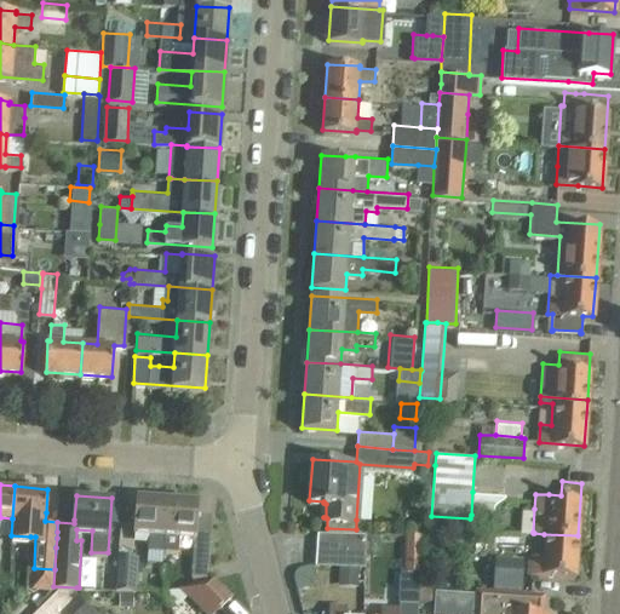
[(164,547),(167,498),(136,495),(133,529),(149,531),(148,546),(164,547)]
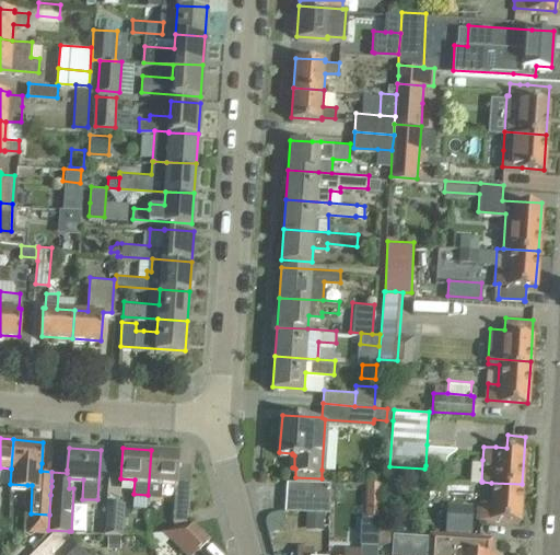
[(179,451),(151,450),(148,495),(161,496),(162,482),(177,483),(179,451)]
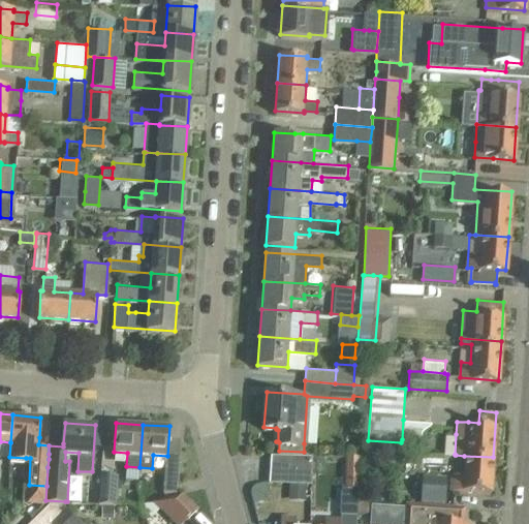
[(303,454),(304,452),(279,451),(279,453),(271,453),(270,467),(270,481),(289,481),(305,482),(311,482),(312,468),(312,454),(303,454)]
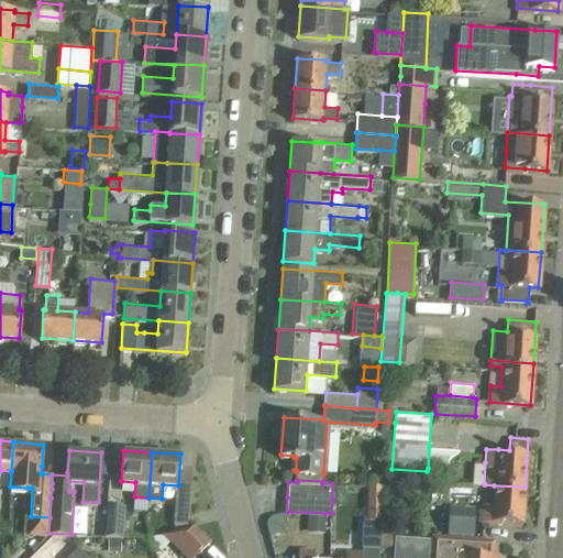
[(482,502),(481,520),(500,521),(521,522),(525,487),(494,485),(493,503),(484,503),(482,502)]
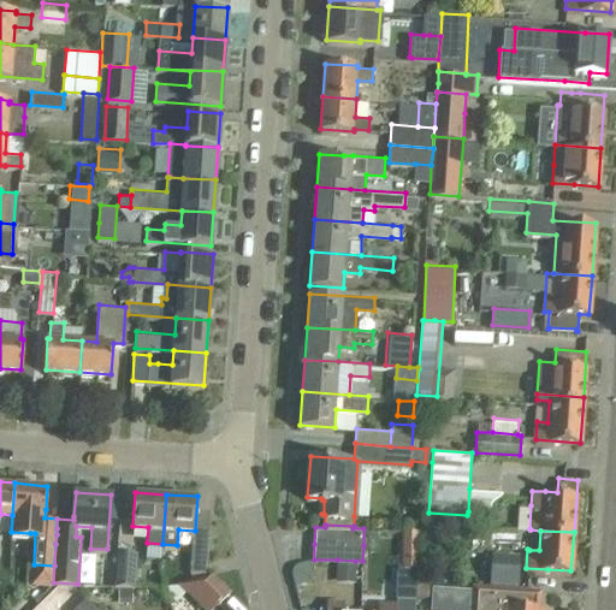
[(207,537),(193,536),(190,570),(206,572),(207,537)]
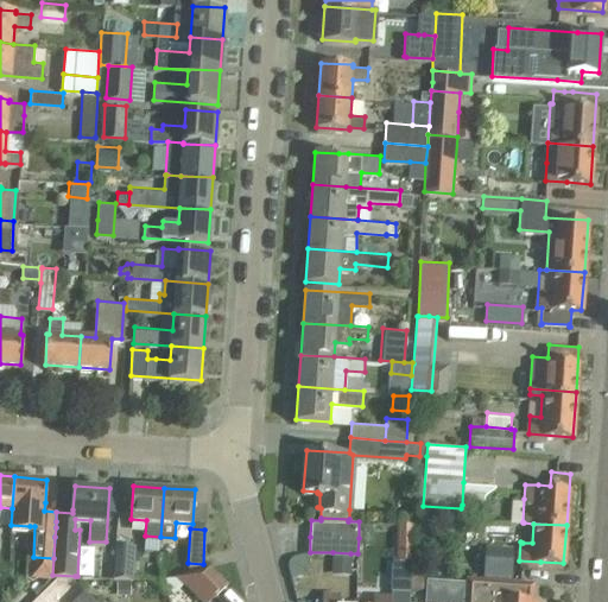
[(114,576),(133,577),(134,544),(115,543),(114,576)]
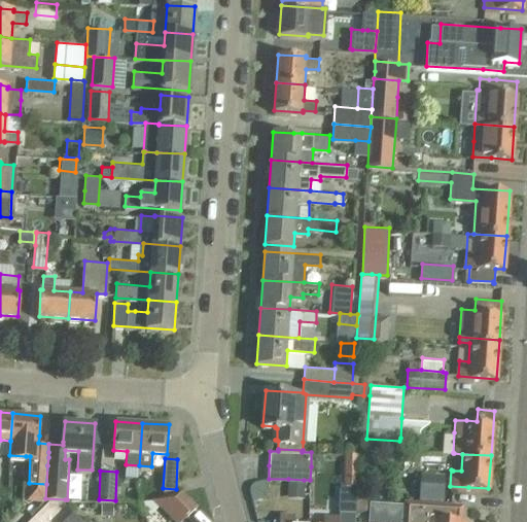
[(344,472),(344,484),(357,485),(357,473),(344,472)]
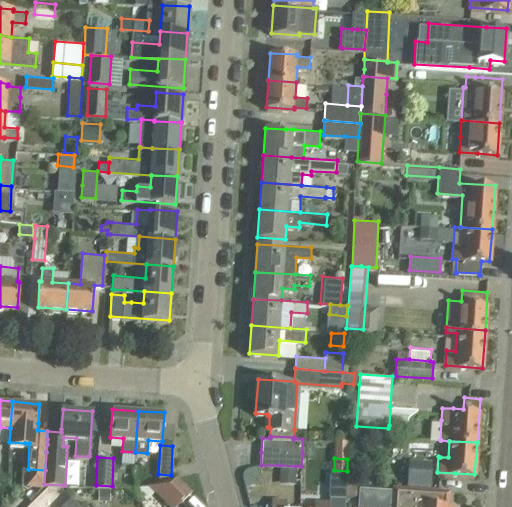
[(409,459),(407,483),(429,484),(431,460),(409,459)]
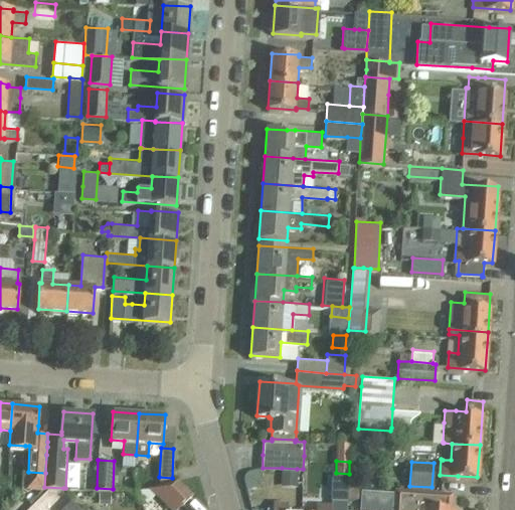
[(282,468),(282,480),(297,480),(297,469),(282,468)]
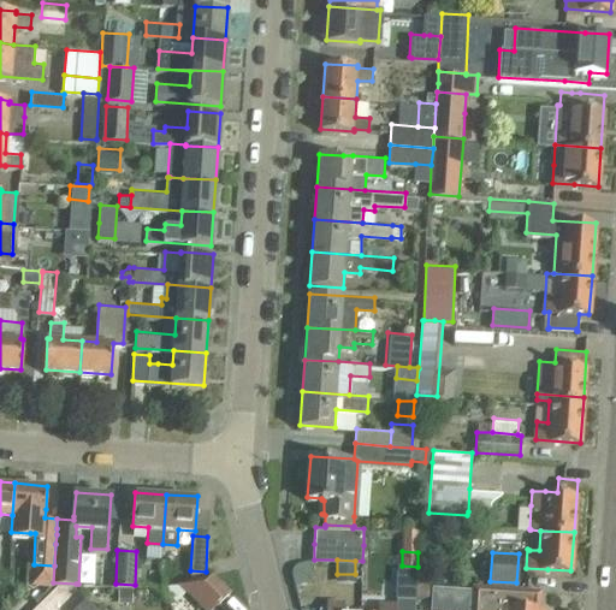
[(416,580),(418,567),(402,566),(398,566),(396,597),(415,597),(415,593),(416,585),(416,580)]
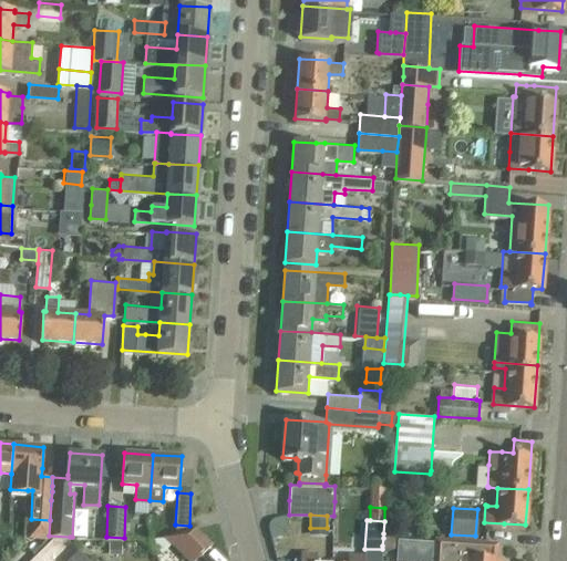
[(212,542),(195,526),(166,536),(193,560),(212,542)]
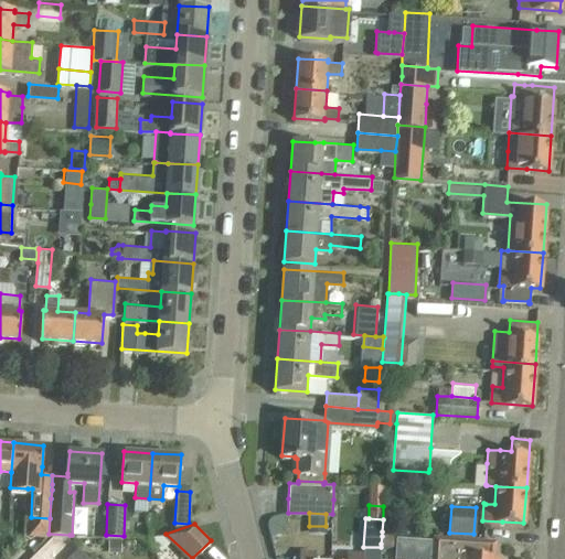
[(382,536),(381,544),(394,545),(395,533),(382,531),(382,536)]
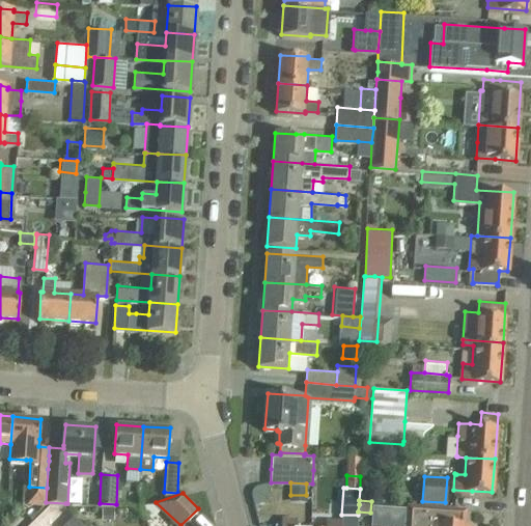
[(46,502),(25,524),(26,525),(55,525),(61,521),(65,525),(86,525),(64,504),(46,502)]
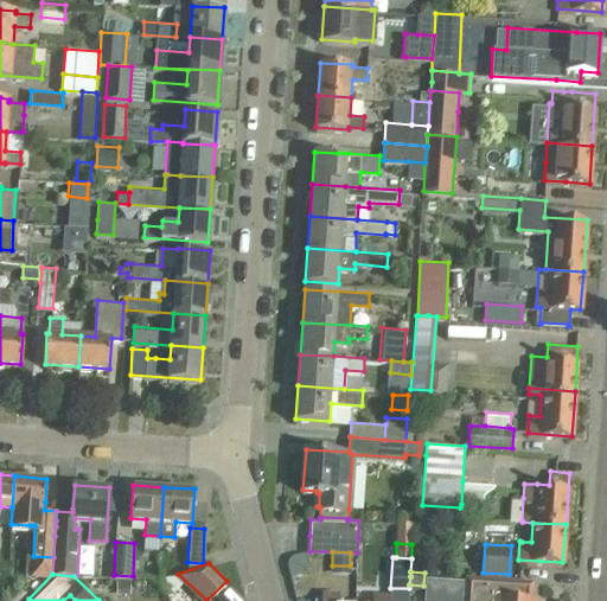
[(426,575),(425,600),(435,600),(460,600),(462,577),(426,575)]
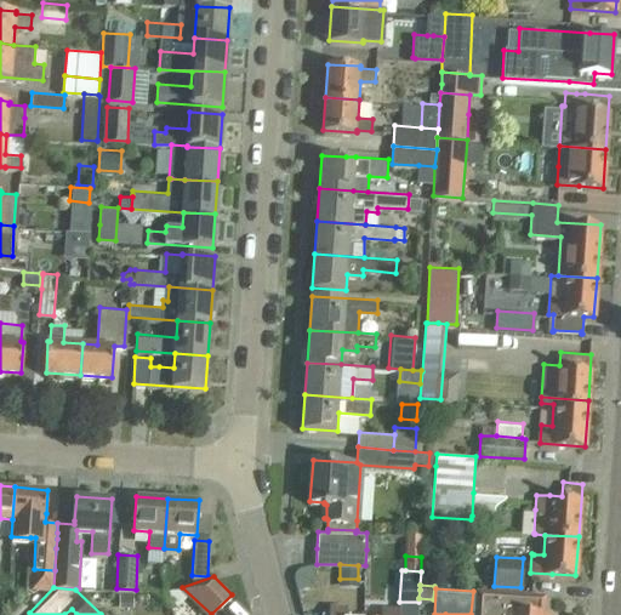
[(477,588),(474,614),(550,614),(551,613),(543,611),(545,593),(477,588)]
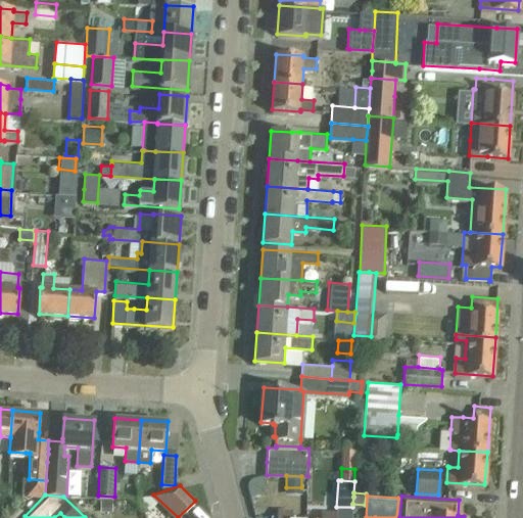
[(292,517),(292,509),(278,509),(277,515),(272,515),(271,517),(292,517)]
